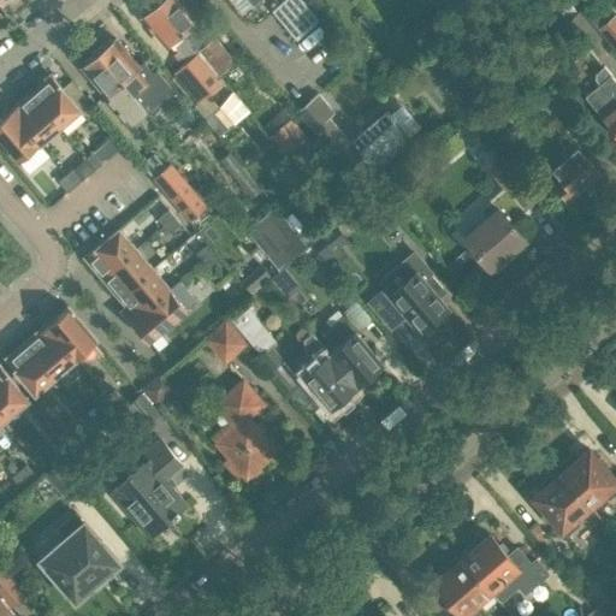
[(185,0),(161,0),(159,3),(185,35),(213,69),(218,75),(236,59),(215,36),(207,27),(203,30),(195,22),(200,17),(185,0)]
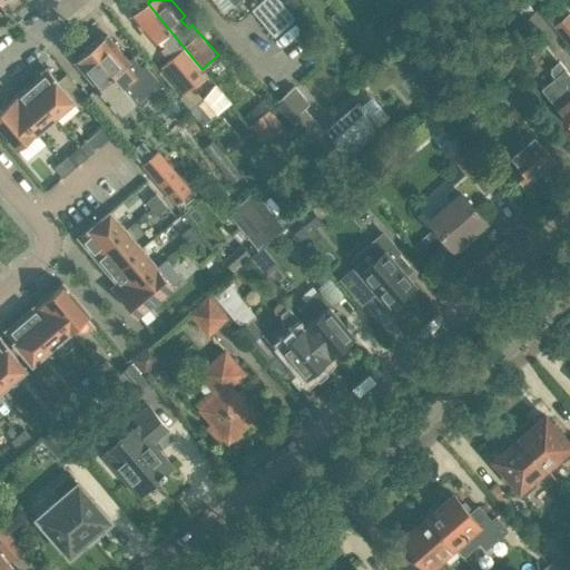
[(275,37),(296,18),(279,0),(263,0),(252,10),(275,37)]
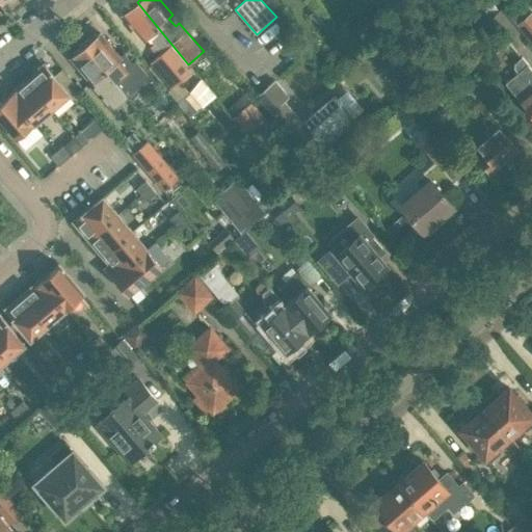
[(276,17),(287,8),(280,0),(263,0),(276,17)]
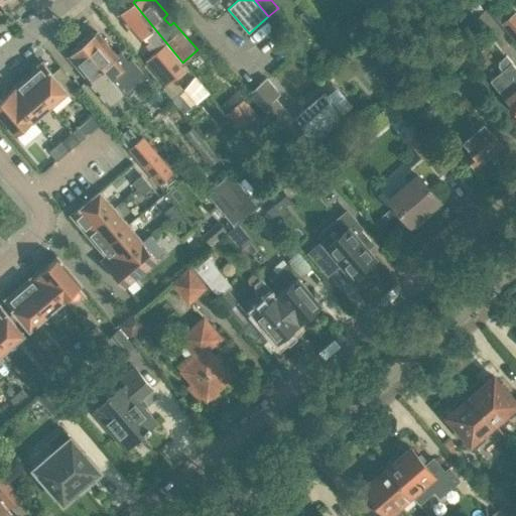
[(488,8),(515,40),(515,13),(511,17),(498,1),(488,8)]
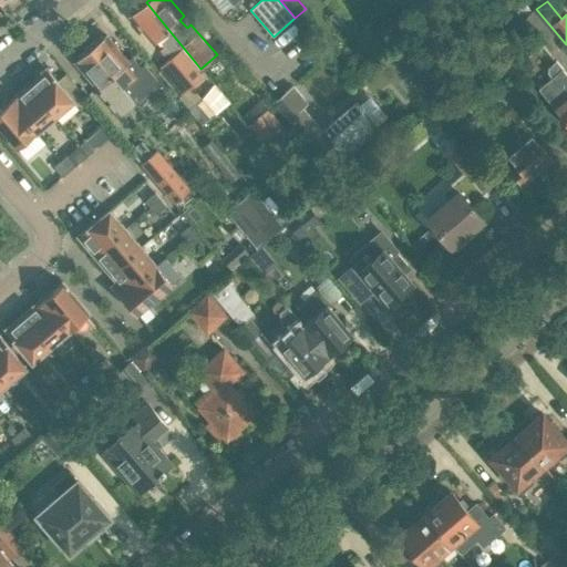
[(153,42),(157,38),(173,57),(160,68),(182,94),(206,74),(200,69),(196,63),(171,32),(146,2),(131,16),(153,42)]
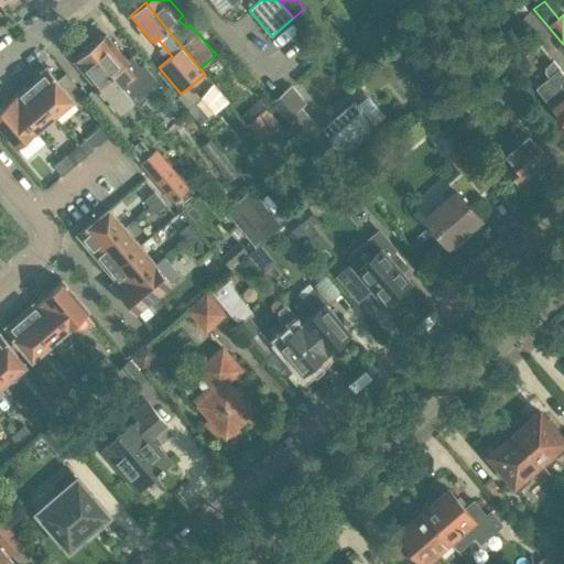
[(538,45),(551,34),(532,11),(518,22),(538,45)]
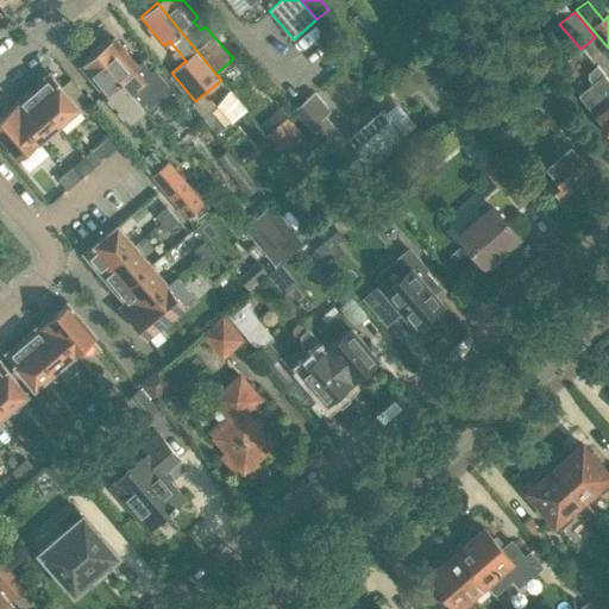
[(148,112),(174,90),(155,68),(151,71),(142,60),(137,64),(114,38),(98,51),(138,101),(144,107),(148,112)]
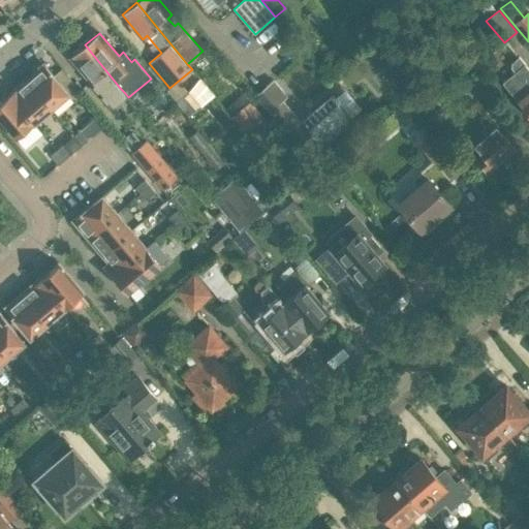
[(85,44),(70,58),(98,92),(102,89),(114,101),(125,93),(120,88),(85,44)]
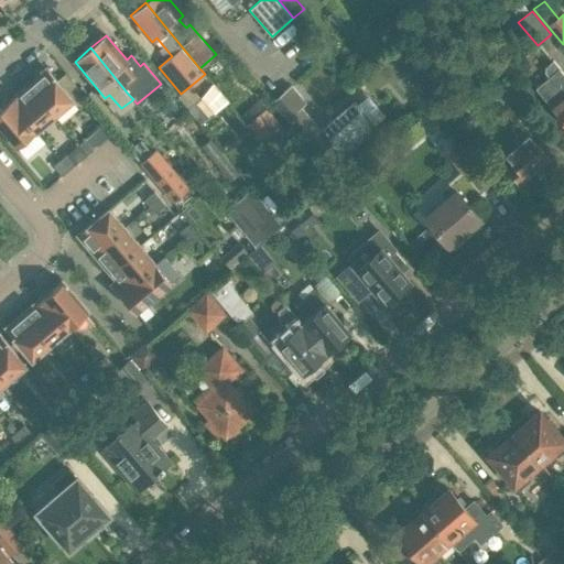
[(563,120),(563,73),(561,69),(561,68),(554,61),(545,67),(545,73),(549,77),(537,88),(563,120)]
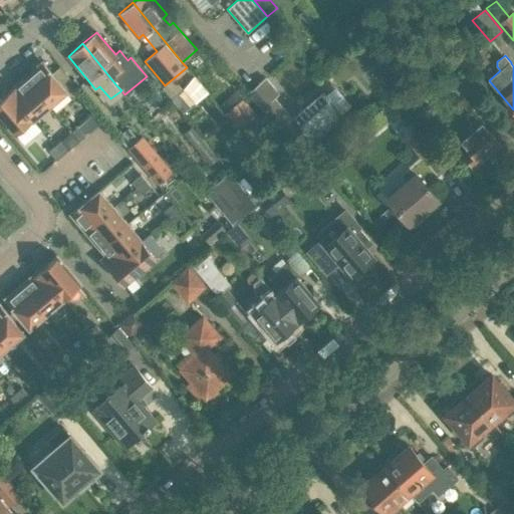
[(42,63),(25,77),(48,104),(65,90),(42,63)]
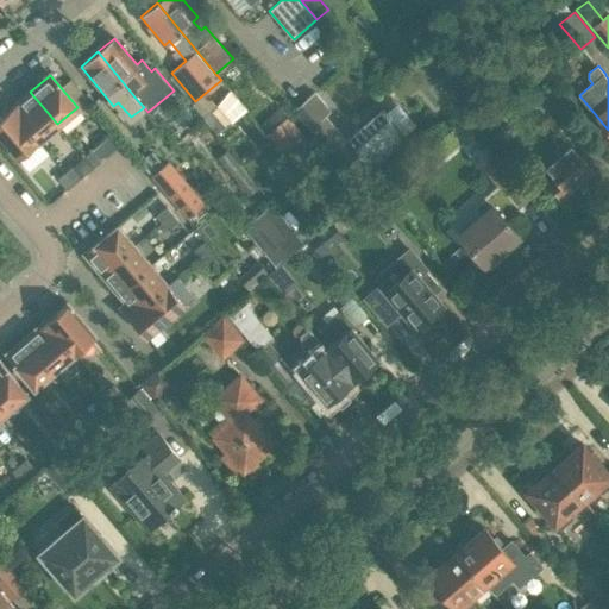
[(548,115),(563,105),(546,82),(532,93),(548,115)]
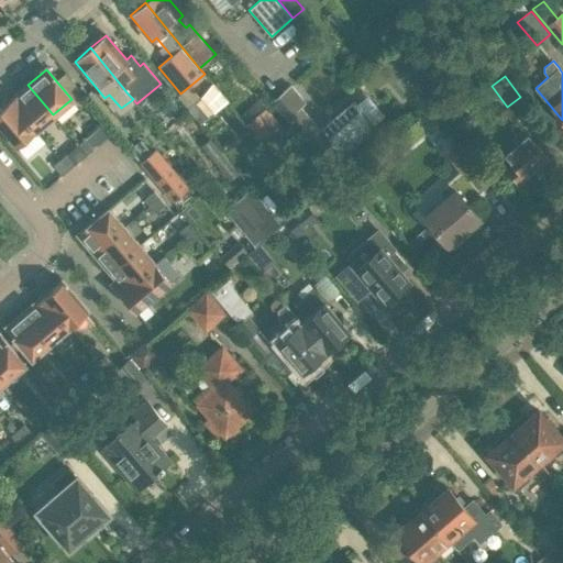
[(28,85),(9,100),(35,130),(53,114),(28,85)]
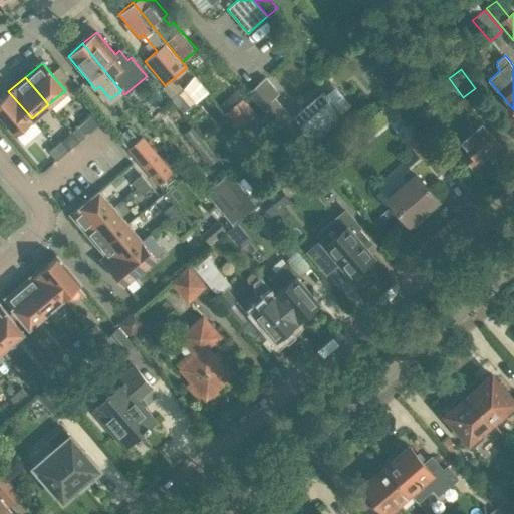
[(292,120),(274,98),(279,94),(266,78),(249,93),(300,154),(343,117),(323,94),(292,120)]
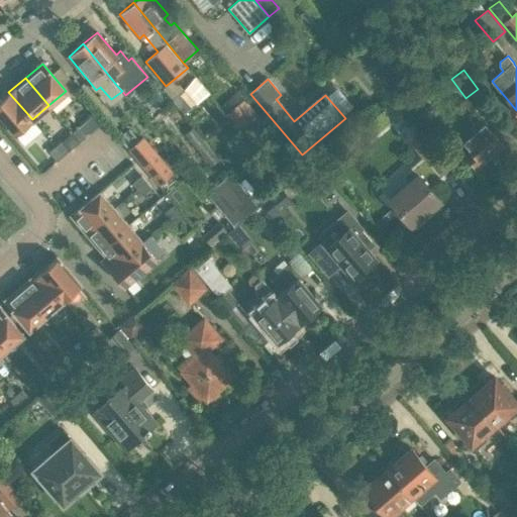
[(8,92),(0,99),(0,116),(15,134),(32,119),(8,92)]
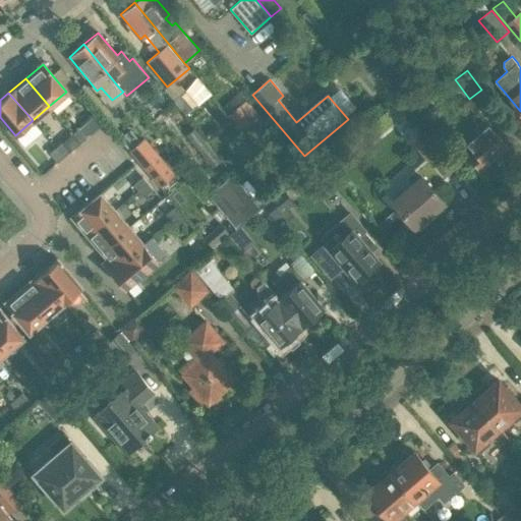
[(251,139),(269,124),(246,98),(228,114),(251,139)]
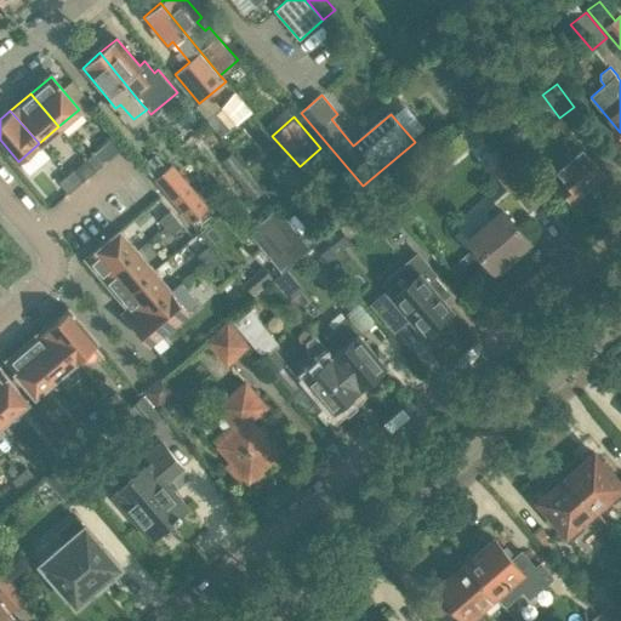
[(574,203),(605,176),(607,175),(579,142),(567,152),(571,158),(557,170),(565,181),(559,186),(574,203)]
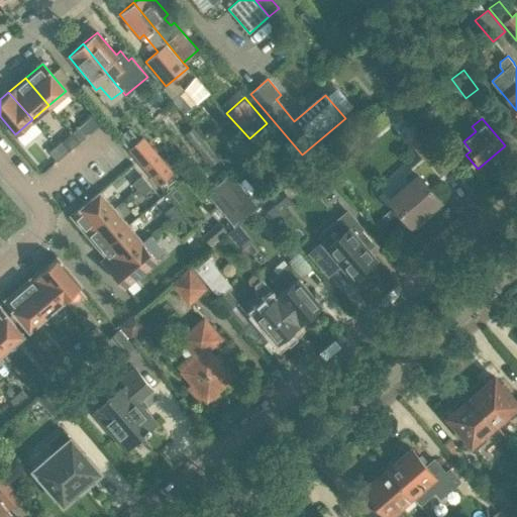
[(86,136),(78,127),(72,132),(80,141),(86,136)]
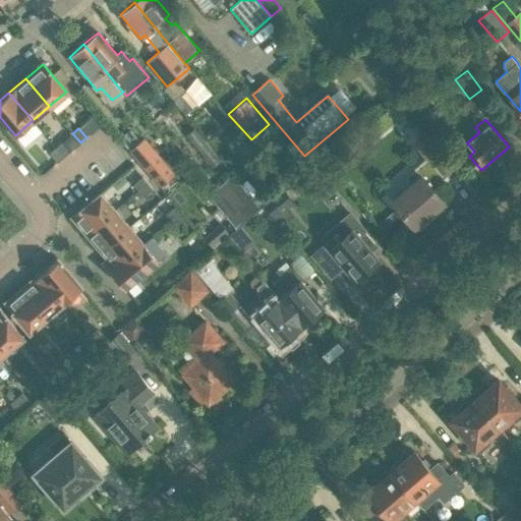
[(130,150),(128,151),(161,187),(176,174),(145,136),(140,140),(129,128),(119,137),(130,150)]
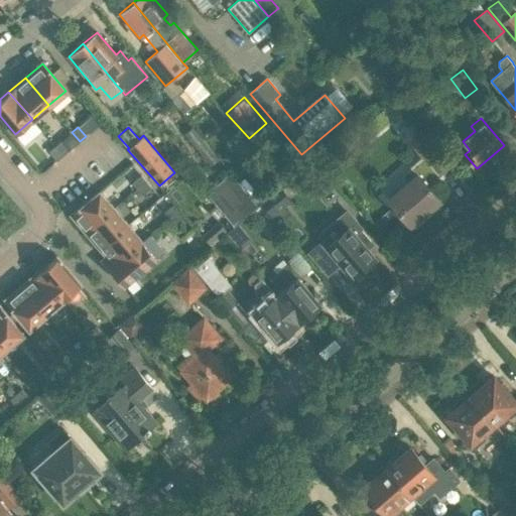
[(191,127),(184,133),(210,164),(217,158),(191,127)]
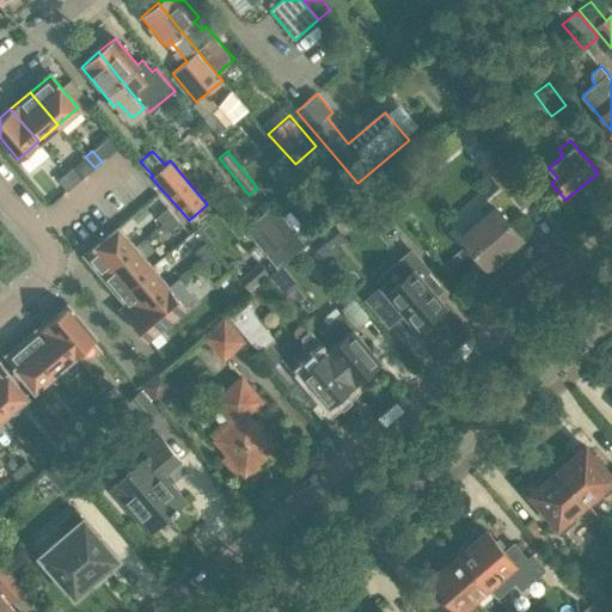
[(488,267),(522,237),(506,216),(519,204),(507,190),(519,179),(501,158),(490,167),(488,170),(501,184),(482,200),(481,210),(484,215),(460,236),(488,267)]
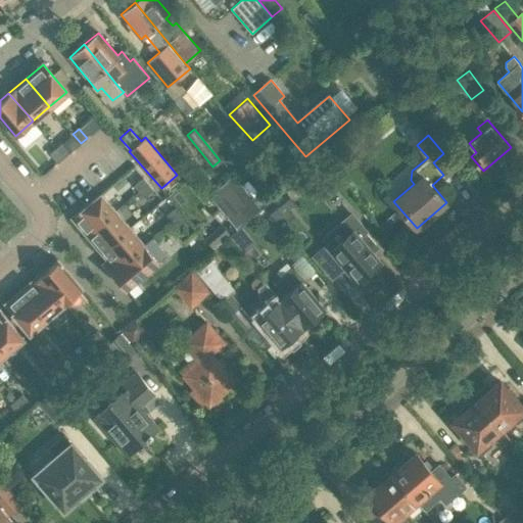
[(56,148),(63,157),(70,152),(62,143),(56,148)]
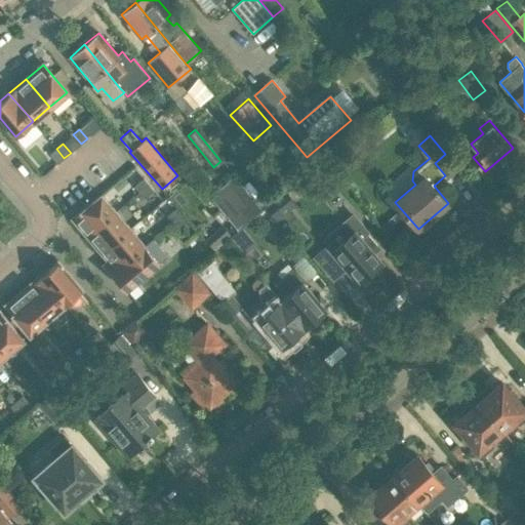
[(57,163),(64,158),(56,149),(50,154),(57,163)]
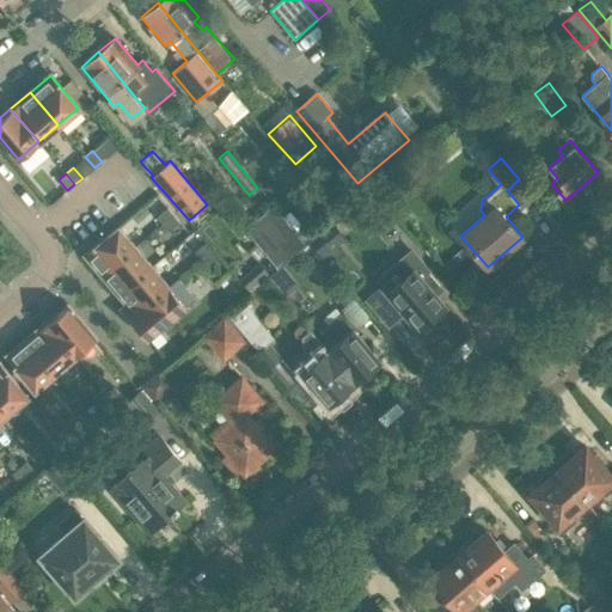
[(347,207),(362,195),(354,185),(340,197),(347,207)]
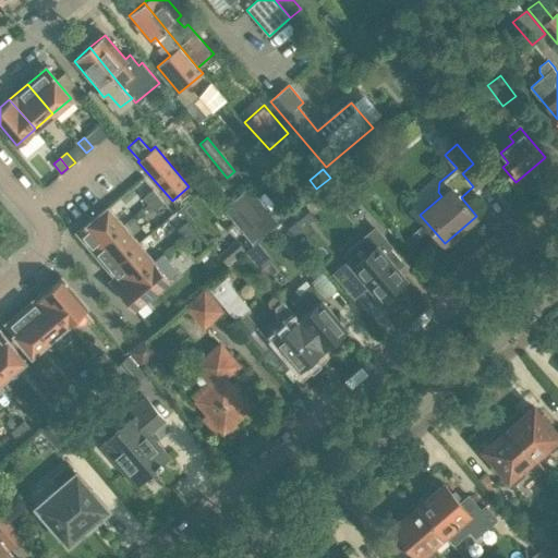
[(143,197),(148,204),(158,196),(153,190),(143,197)]
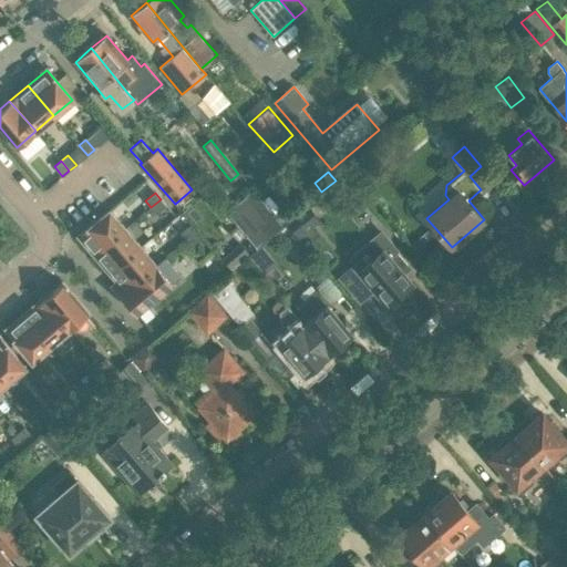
[(161,199),(151,207),(156,215),(166,206),(161,199)]
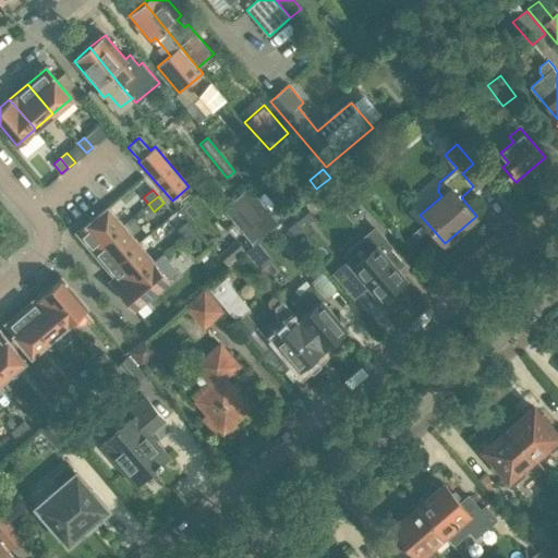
[(253,243),(279,221),(261,198),(233,220),(253,243)]
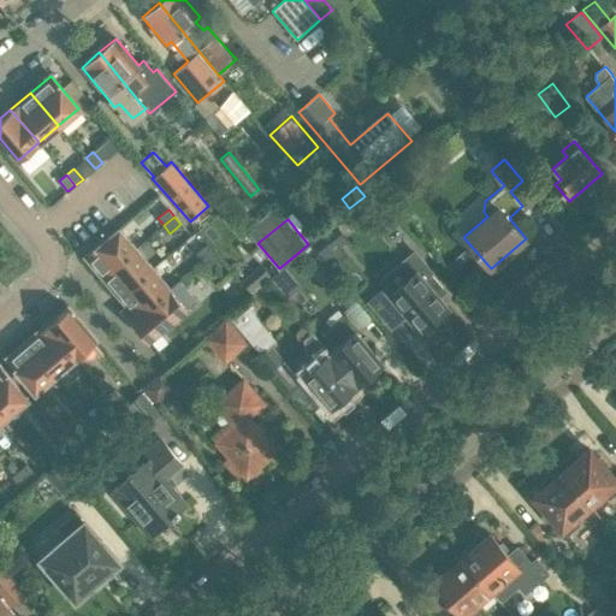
[(119,226),(86,255),(104,274),(136,247),(119,226)]
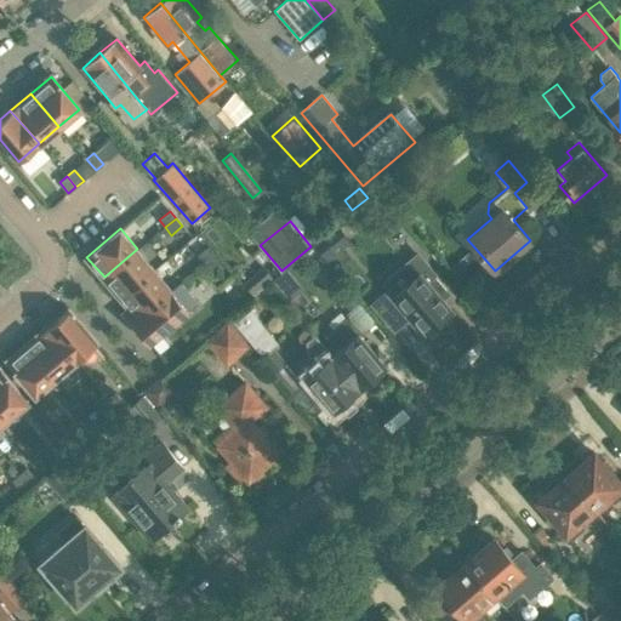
[(328,263),(341,254),(328,235),(313,246),(328,263)]
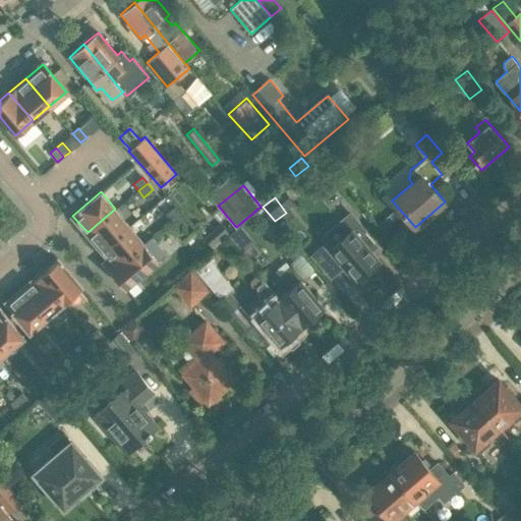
[(166,214),(171,220),(181,213),(176,207),(166,214)]
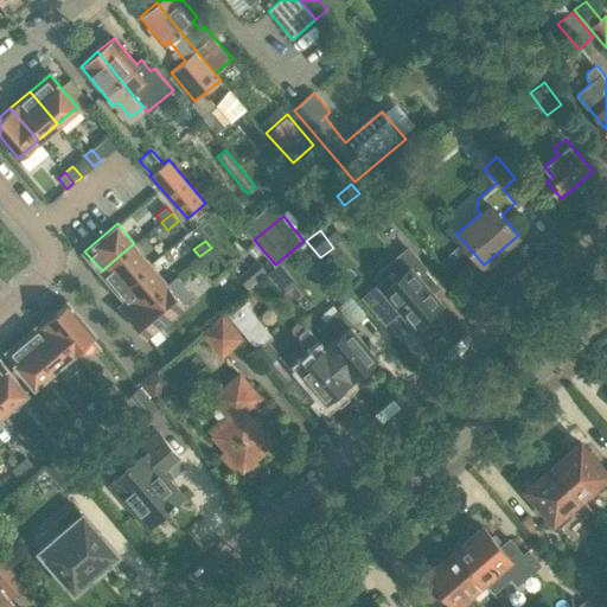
[(134,243),(102,270),(119,291),(151,263),(134,243)]
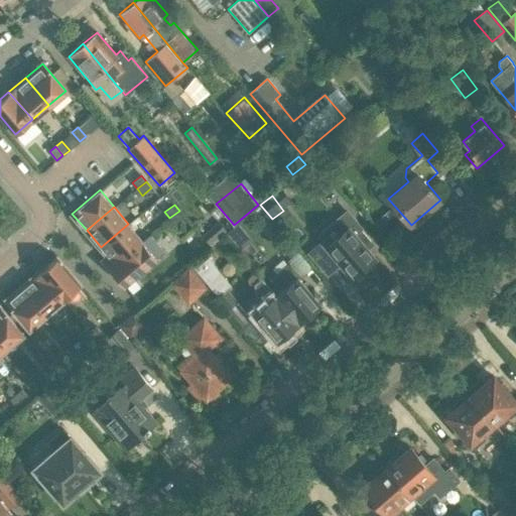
[(328,245),(314,256),(328,272),(339,263),(349,275),(352,272),(354,274),(375,256),(367,246),(372,242),(362,230),(364,228),(348,209),(317,234),(328,245)]
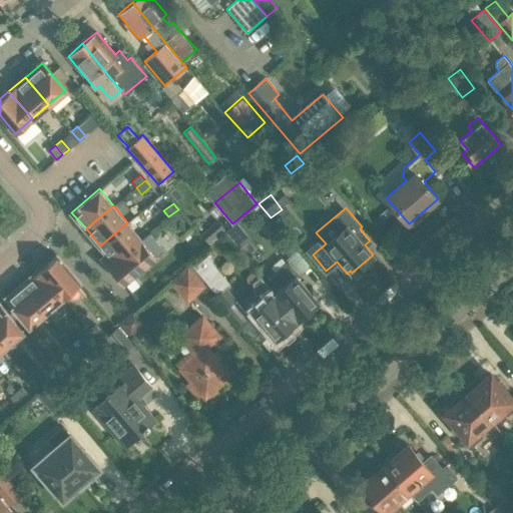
[(178,209),(168,216),(173,223),(183,215),(178,209)]
